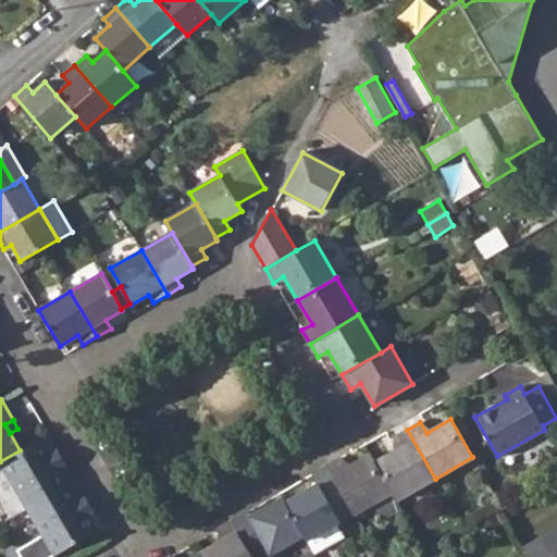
[(397,500),(435,479),(407,430),(394,437),(399,448),(374,462),(397,500)]
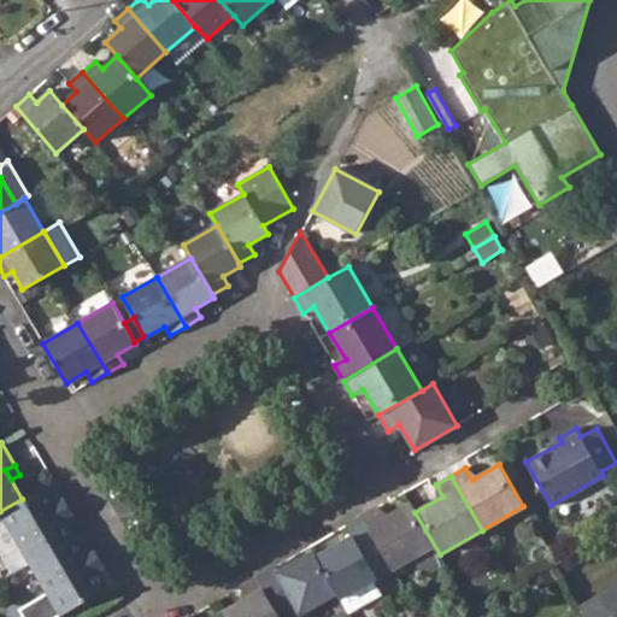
[(59,501),(48,483),(22,499),(0,511),(0,512),(30,564),(84,532),(75,515),(69,517),(59,501)]
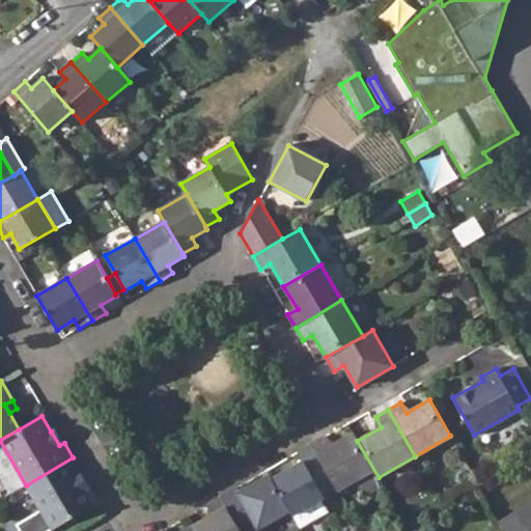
[(51,431),(59,445),(64,443),(55,428),(51,431)]
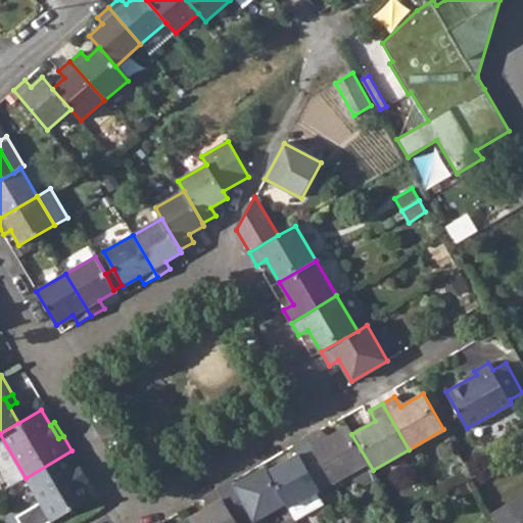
[(376,477),(373,470),(351,434),(347,426),(326,439),(321,431),(307,438),(333,482),(349,473),(358,487),(376,477)]
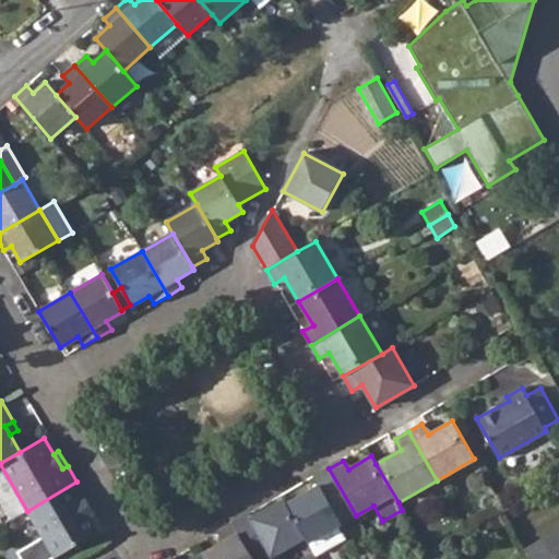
[(309,543),(356,515),(329,468),(313,477),(319,486),(286,503),(306,537),(309,543)]
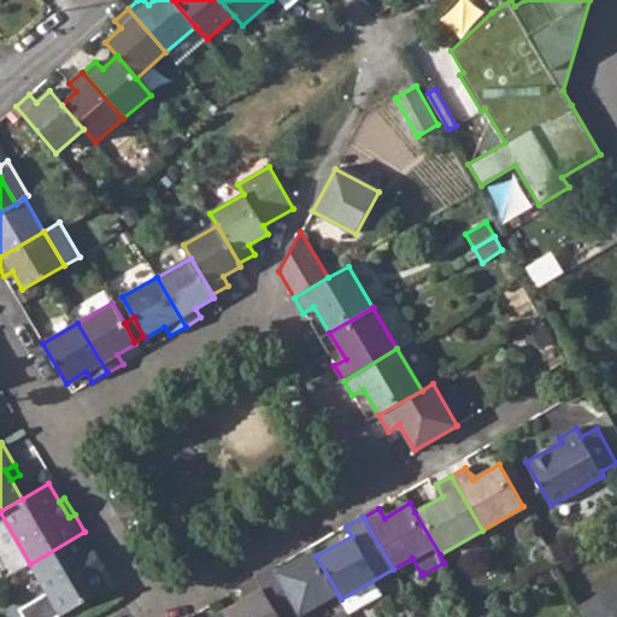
[(94,550),(84,532),(30,564),(60,616),(110,587),(99,570),(89,553),(94,550)]
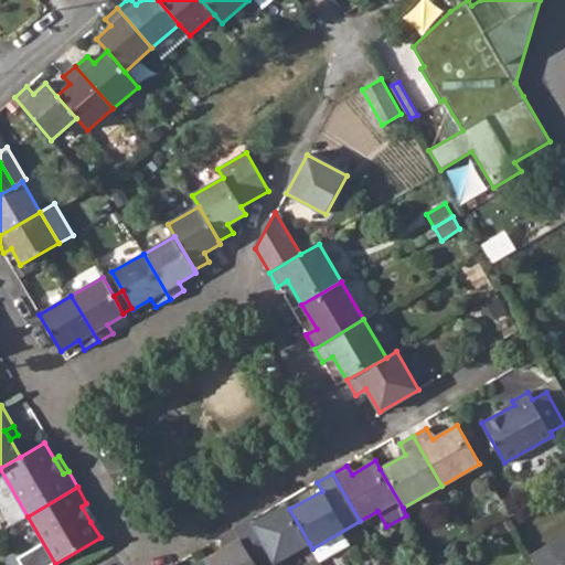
[(82,507),(91,522),(95,519),(86,503),(82,507)]
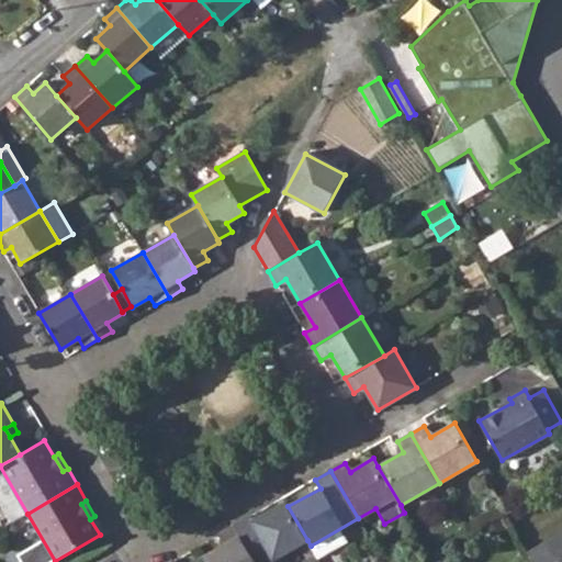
[(272,561),(307,540),(288,506),(285,503),(254,521),(251,517),(235,527),(255,561),(260,561),(270,557),(272,561)]
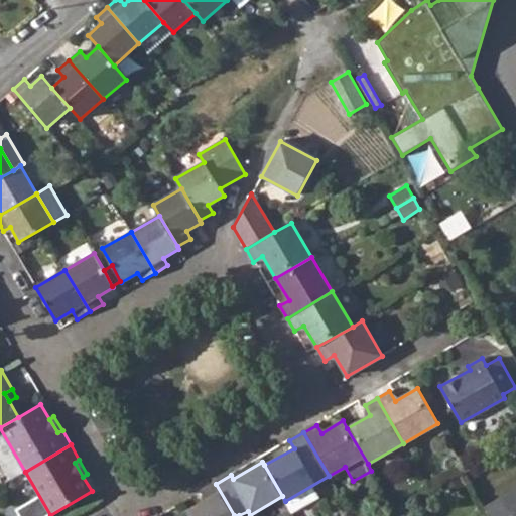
[(185,512),(187,515),(234,515),(216,484),(203,491),(208,499),(185,512)]
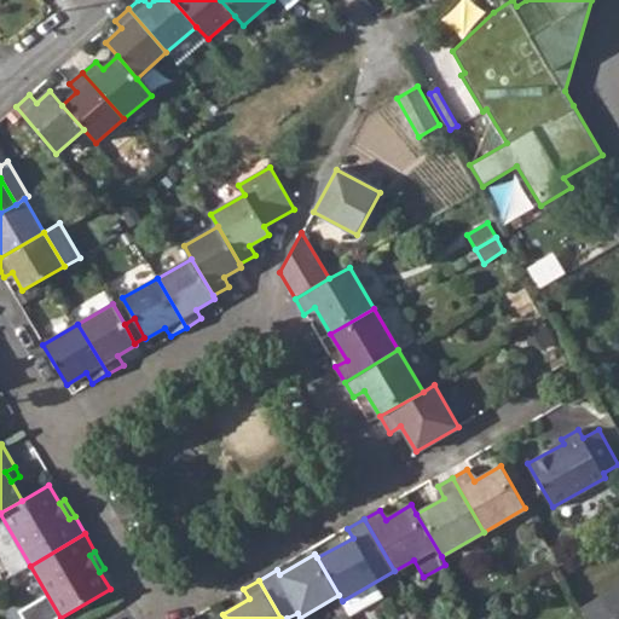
[(618,618),(618,586),(582,608),(588,618),(618,618)]
